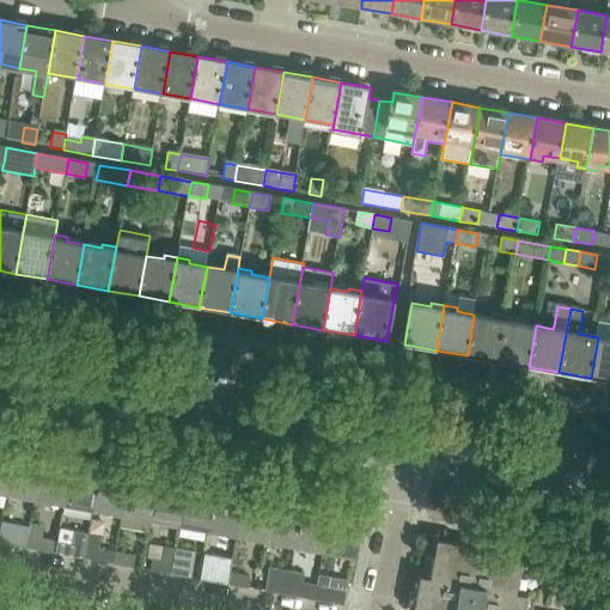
[(493,317),(474,315),(468,355),(496,361),(505,316),(493,315),(493,317)]
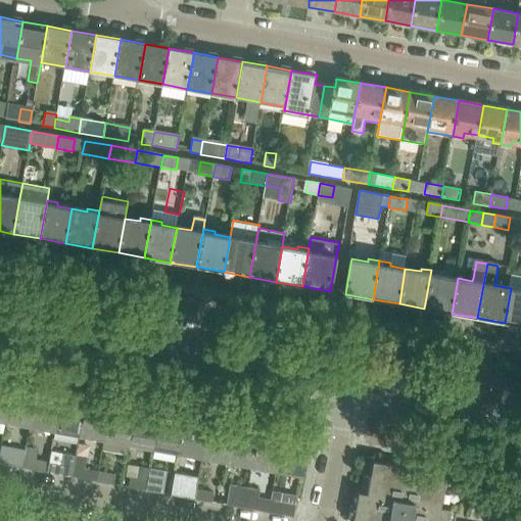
[(424,309),(452,314),(458,278),(442,276),(442,272),(431,270),(424,309)]
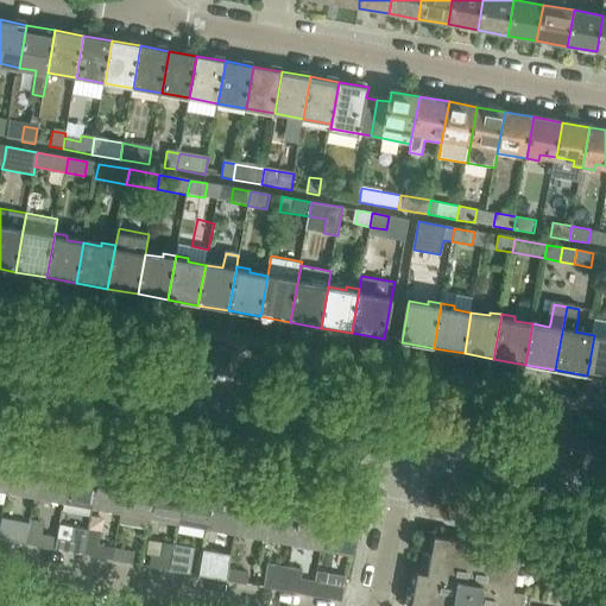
[(587,376),(605,379),(605,336),(594,335),(587,376)]
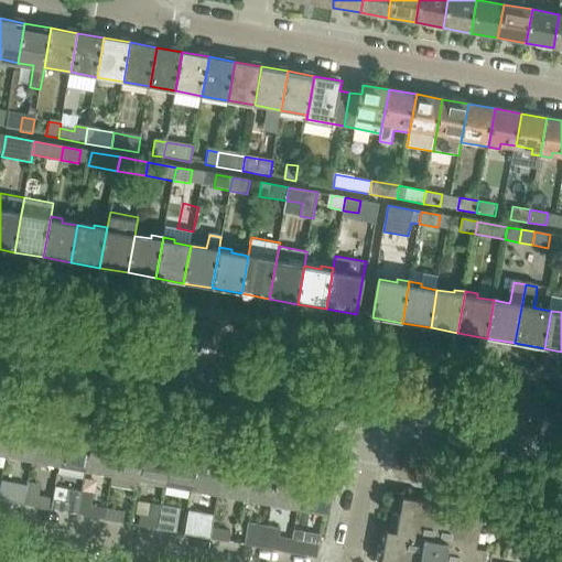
[(0,462),(7,464),(9,454),(15,418),(0,414),(0,462)]
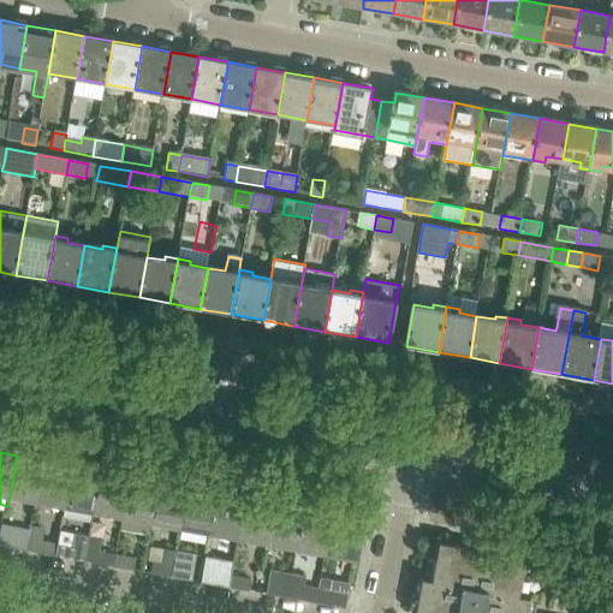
[(10,495),(37,500),(45,462),(17,456),(10,495)]
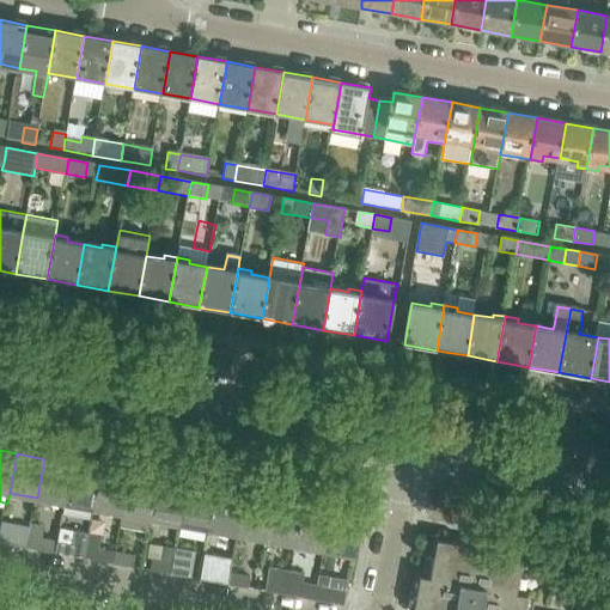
[(37,498),(67,502),(74,464),(44,459),(37,498)]
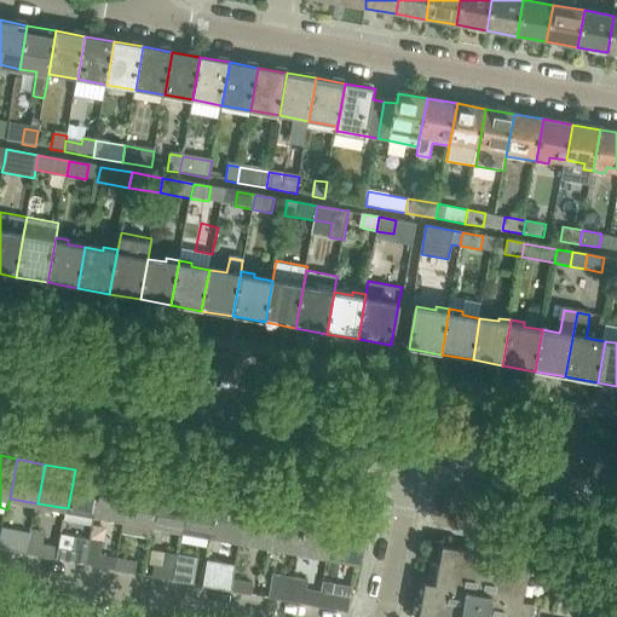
[(68,508),(97,514),(104,474),(75,470),(68,508)]
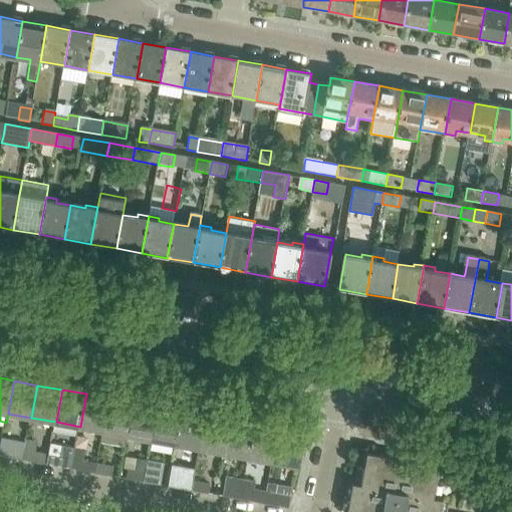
[(80,427),(104,431),(110,399),(86,394),(80,427)]
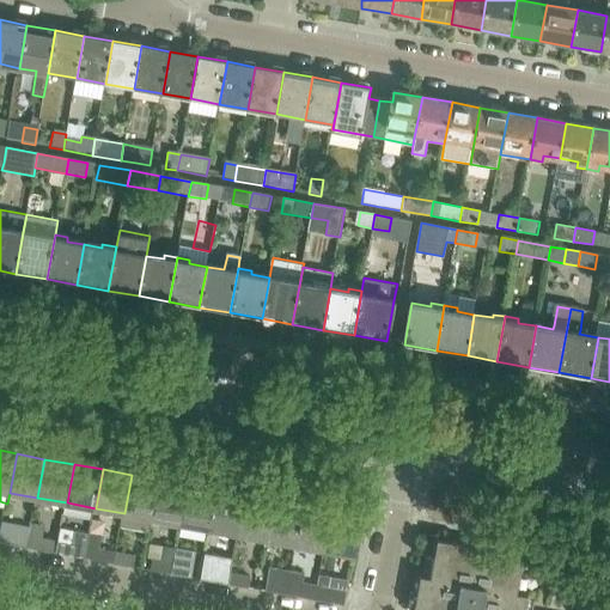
[(151,530),(153,518),(160,480),(132,475),(124,513),(122,525),(151,530)]
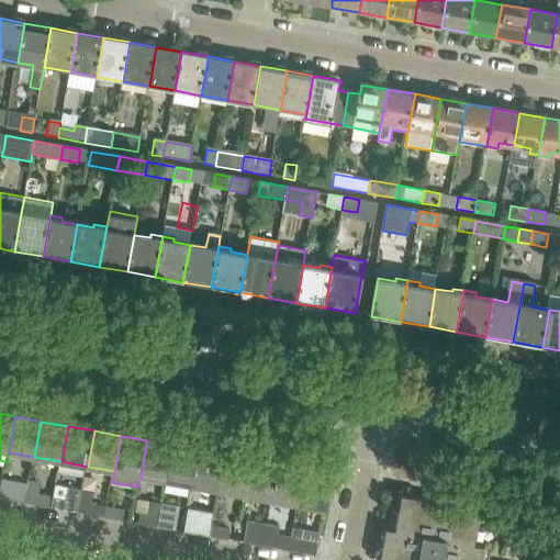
[(141,476),(167,481),(174,446),(147,440),(141,476)]
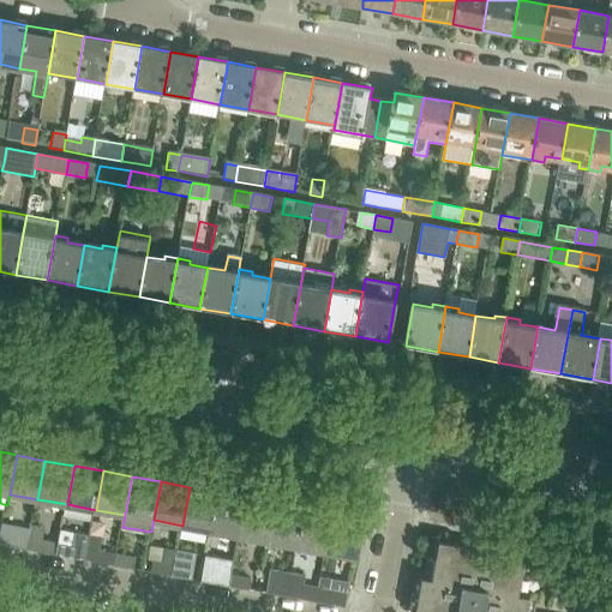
[(183,526),(211,531),(219,492),(190,487),(183,526)]
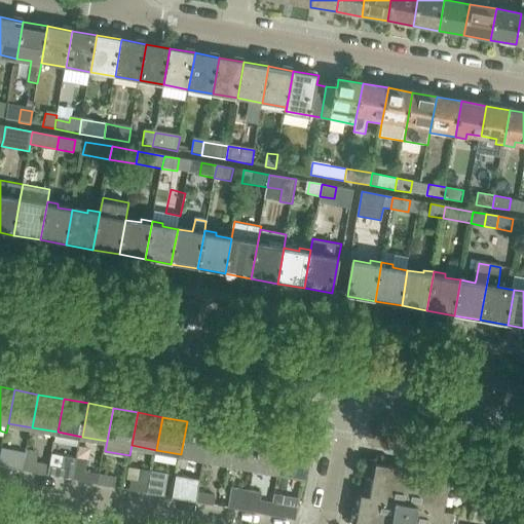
[(181,454),(206,459),(212,425),(187,421),(181,454)]
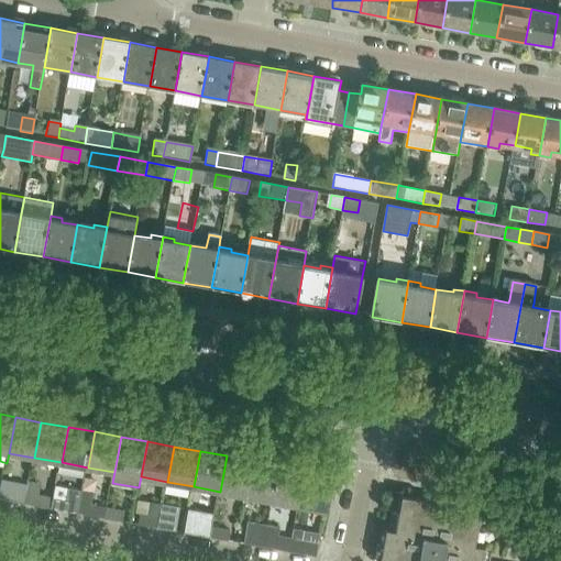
[(220,492),(246,496),(253,461),(227,455),(220,492)]
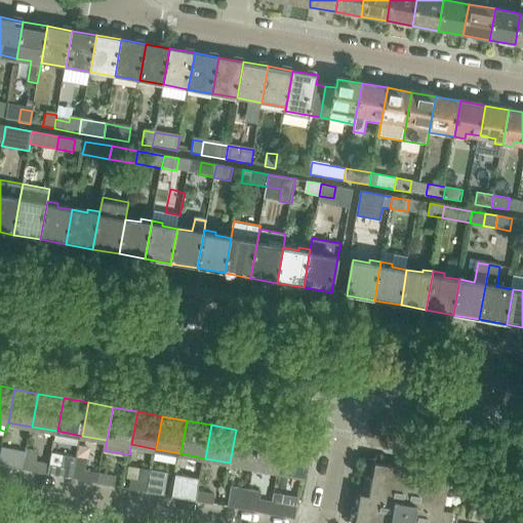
[(230,463),(254,467),(260,434),(236,430),(230,463)]
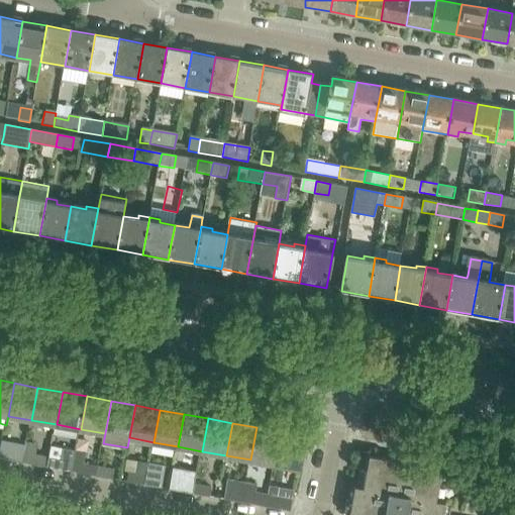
[(250,459),(275,465),(281,431),(256,427),(250,459)]
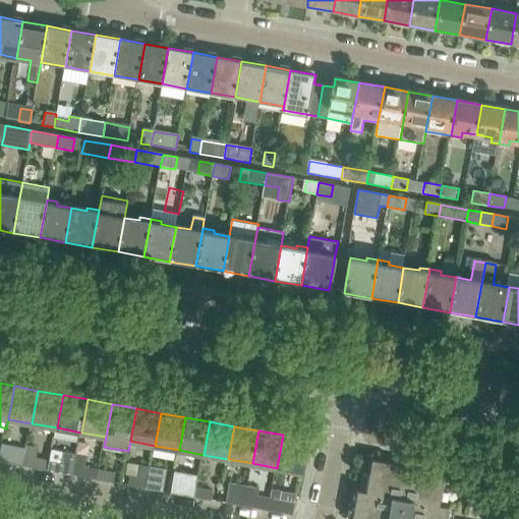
[(2,453),(0,462),(16,465),(19,447),(3,444),(2,453)]
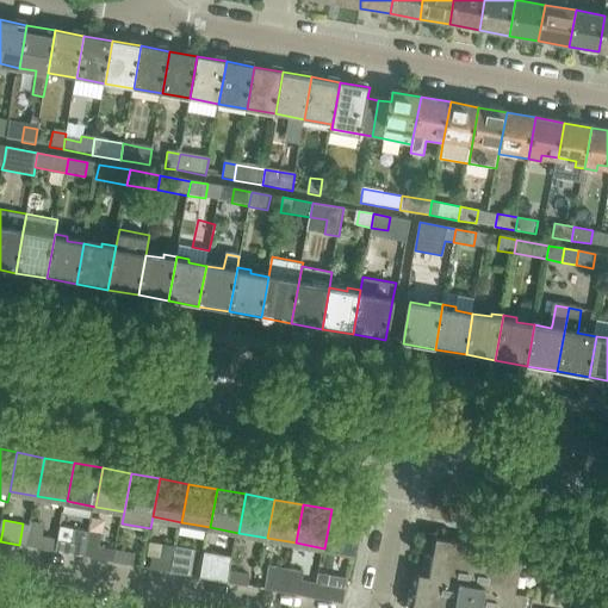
[(72,544),(60,541),(57,552),(86,557),(91,533),(75,529),(72,544)]
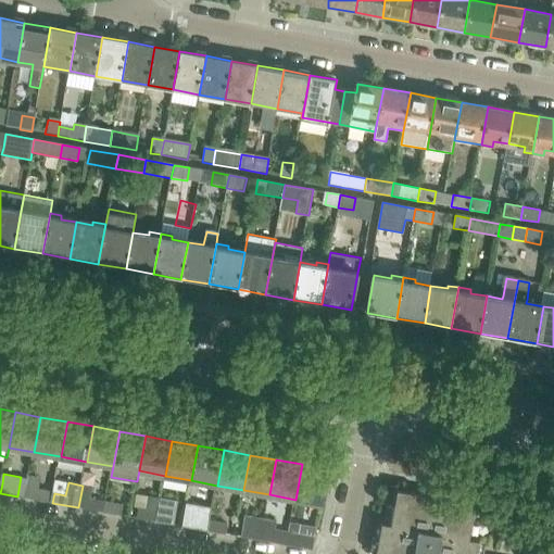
[(93,487),(83,486),(78,507),(104,513),(106,503),(91,500),(93,487)]
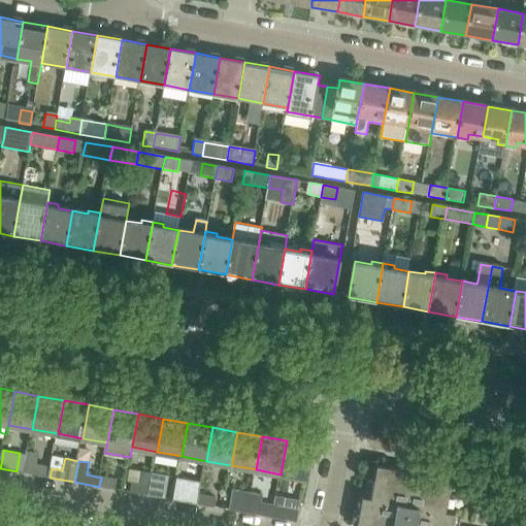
[(37,465),(35,474),(50,478),(52,468),(37,465)]
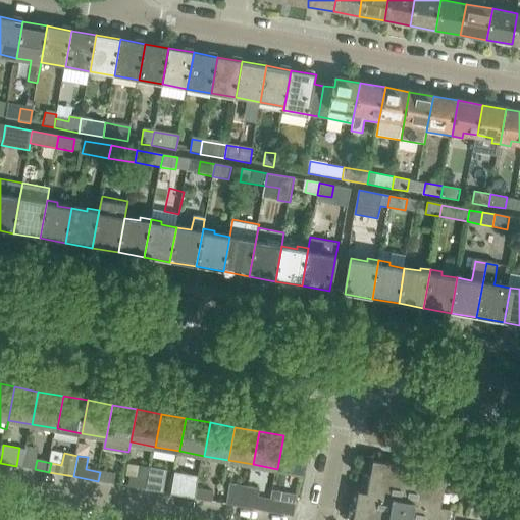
[(449,519),(452,508),(440,506),(444,487),(447,488),(449,474),(372,460),(369,474),(372,474),(368,492),(357,490),(352,519),(449,519)]
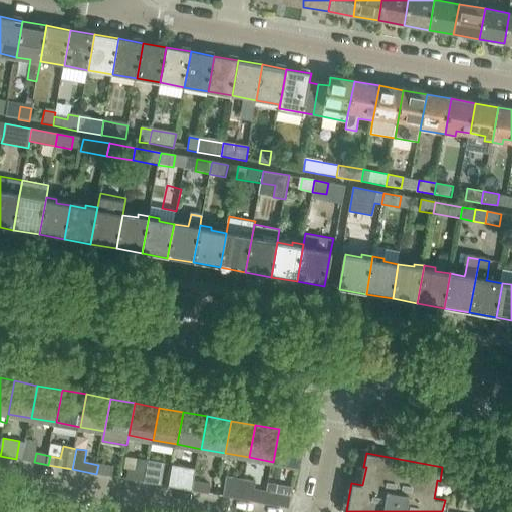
[(135,472),(130,471),(128,479),(145,482),(149,463),(137,461),(135,472)]
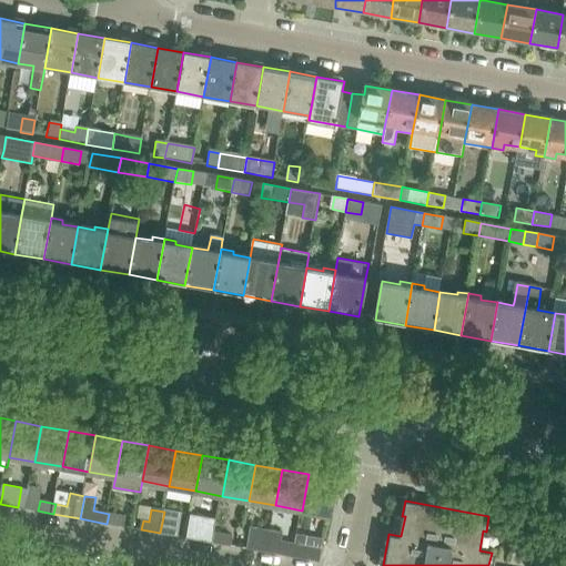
[(182,515),(164,512),(160,533),(179,536),(182,515)]
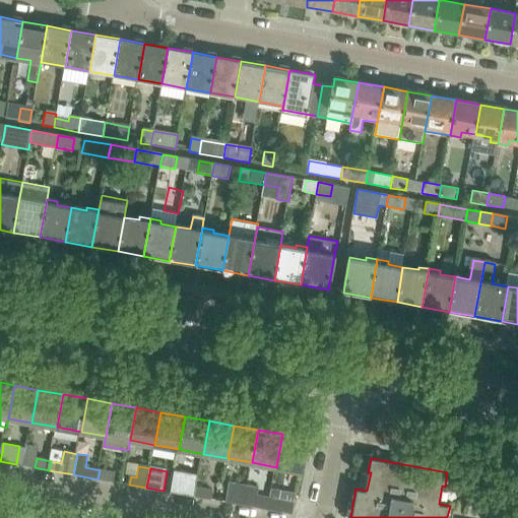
[(98,479),(114,482),(116,473),(100,470),(98,479)]
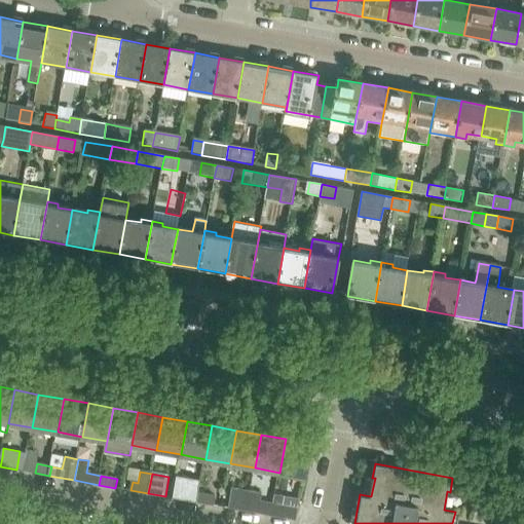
[(177,476),(173,498),(197,502),(199,493),(201,481),(177,476)]
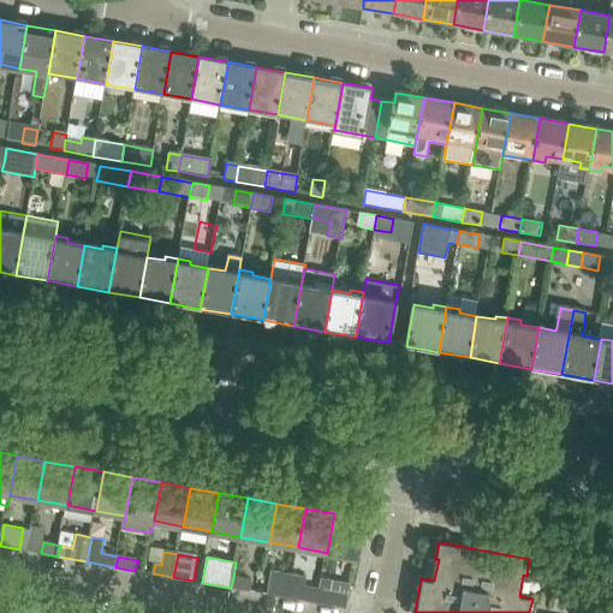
[(273,571),(269,595),(289,599),(293,575),(273,571)]
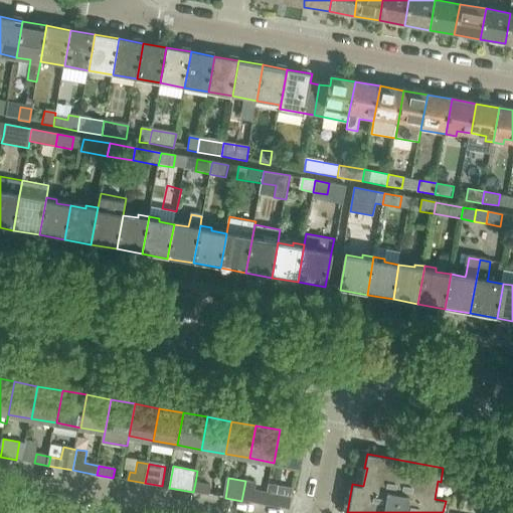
[(257,483),(245,481),(241,501),(266,505),(270,485),(269,485),(268,493),(255,491),(257,483)]
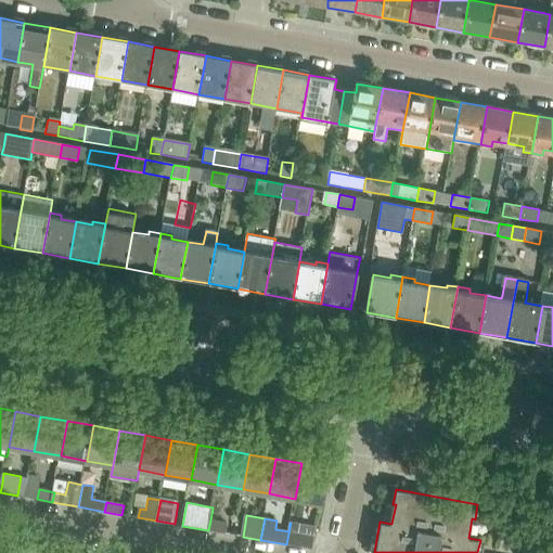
[(208,530),(227,534),(228,524),(210,521),(208,530)]
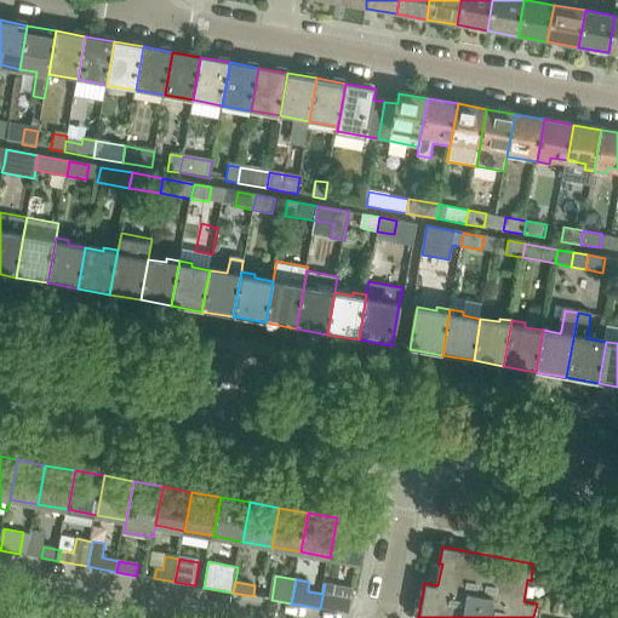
[(325,584),(320,608),(350,614),(353,600),(335,596),(336,587),(325,584)]
